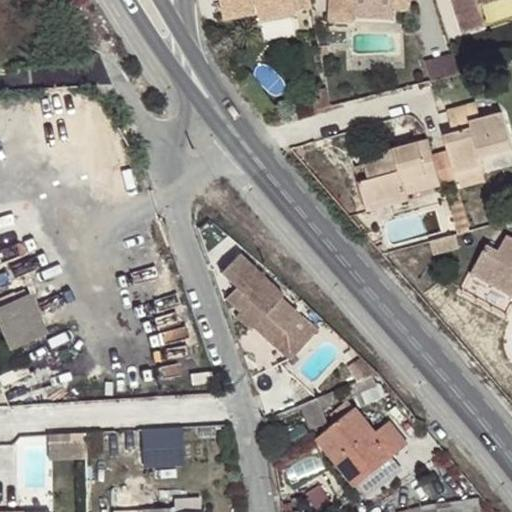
[(300,16),(297,0),(206,0),(212,29),(246,23),(248,31),(284,24),(283,19),(300,16)]
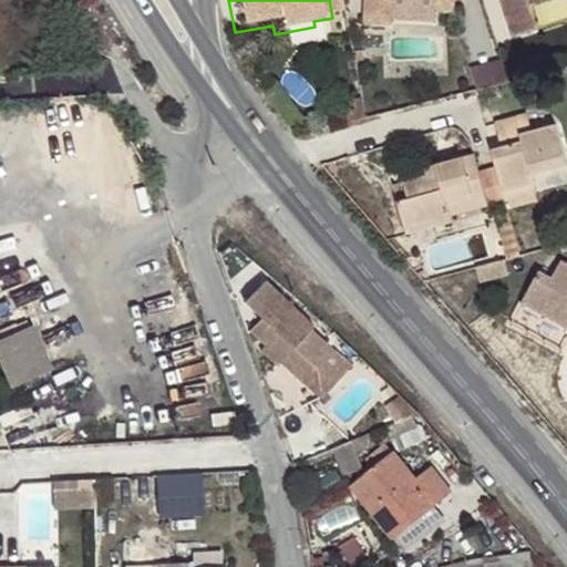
[(353,0),(353,28),(379,28),(379,0),(424,0),(424,12),(443,12),(442,0),(353,0)]
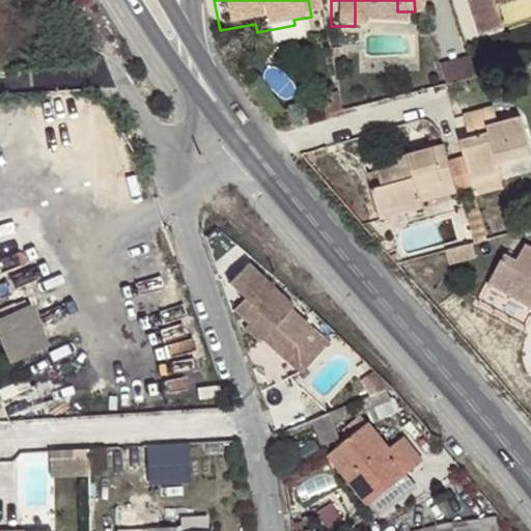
[(458,0),(472,38),(497,30),(490,8),(514,0),(458,0)]
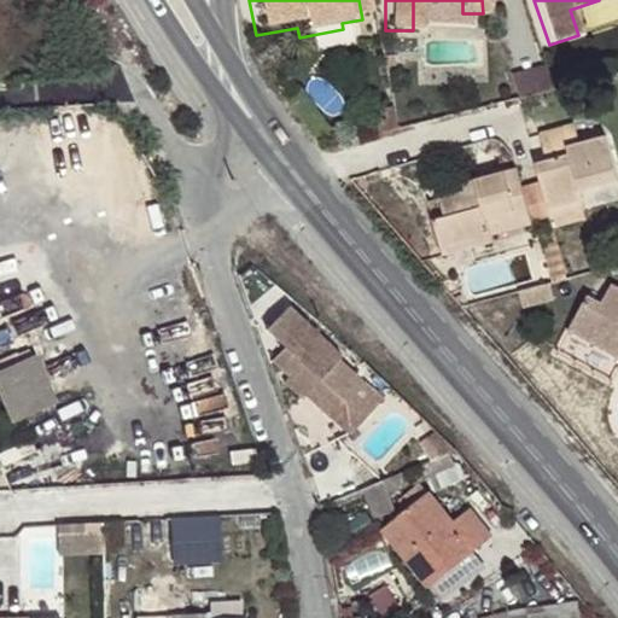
[(547,93),(538,69),(505,80),(512,104),(519,101),(547,93)]
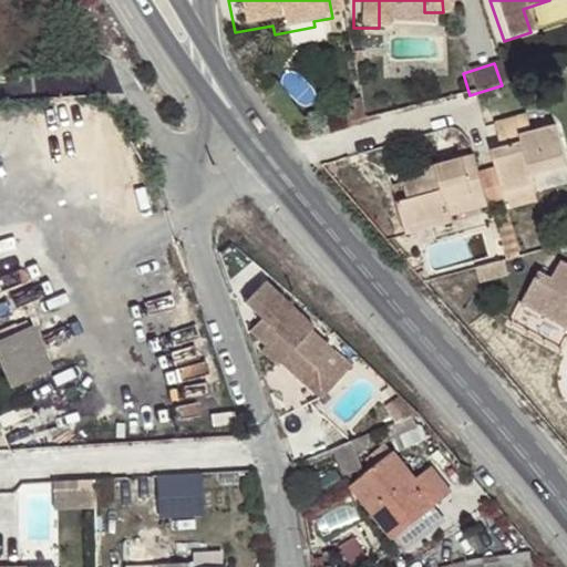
[(501,146),(492,150),(495,165),(502,191),(533,183),(531,172),(565,163),(555,124),(531,132),(525,114),(494,123),(501,146)]
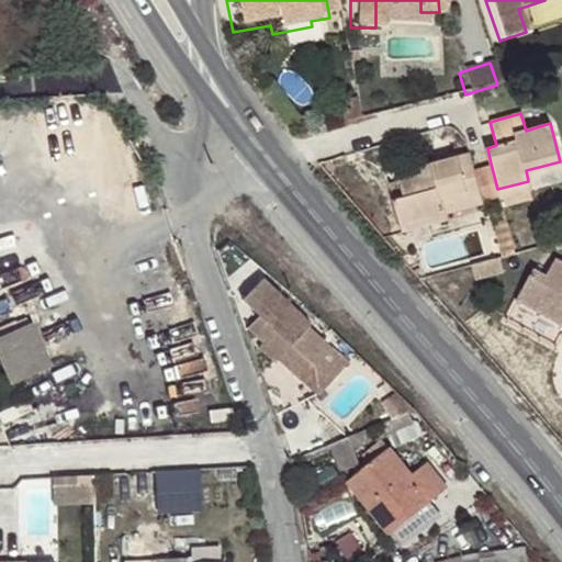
[(497,189),(491,164),(473,169),(469,153),(430,163),(435,176),(424,178),(423,173),(398,179),(403,197),(392,201),(398,224),(425,216),(428,225),(448,220),(447,215),(444,204),(481,193),(483,204),(499,200),(497,189)]
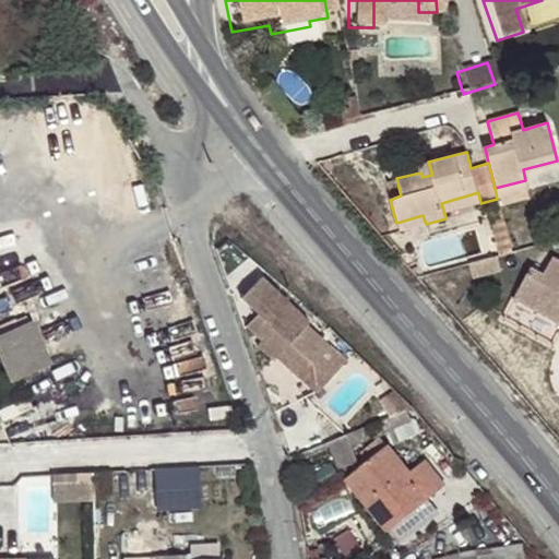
[(528,189),(525,180),(495,188),(497,199),(528,189)]
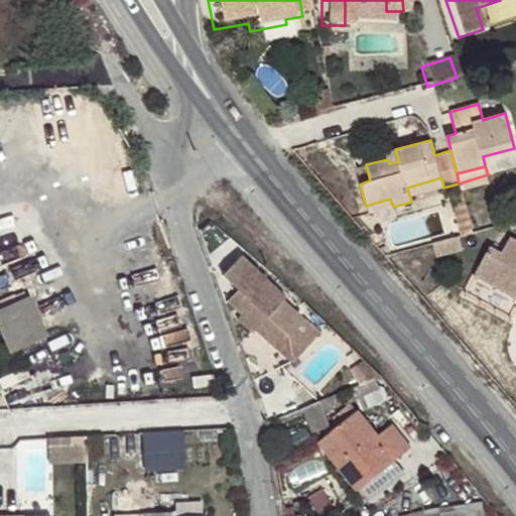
[(407,187),(410,198),(443,187),(441,177),(407,187)]
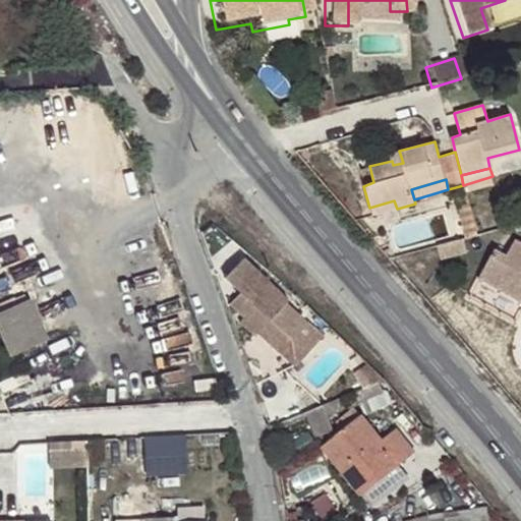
[(394,200),(369,208),(371,215),(397,209),(394,200)]
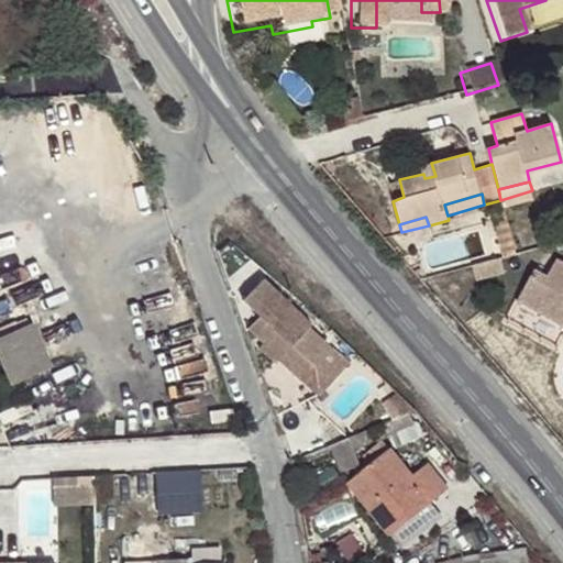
[(490,227),(499,258),(516,254),(506,221),(490,227)]
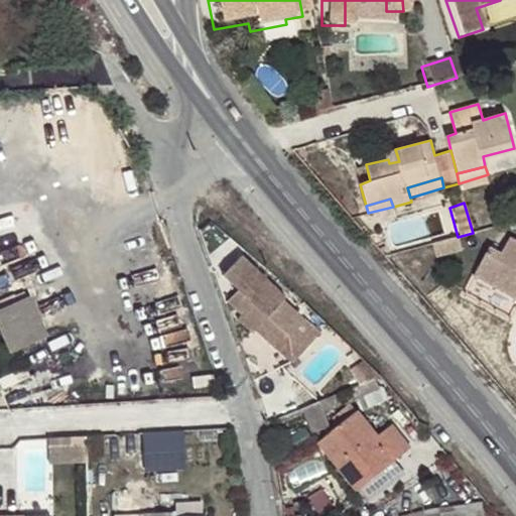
[(490,249),(475,278),(515,300),(515,242),(511,239),(502,256),(490,249)]
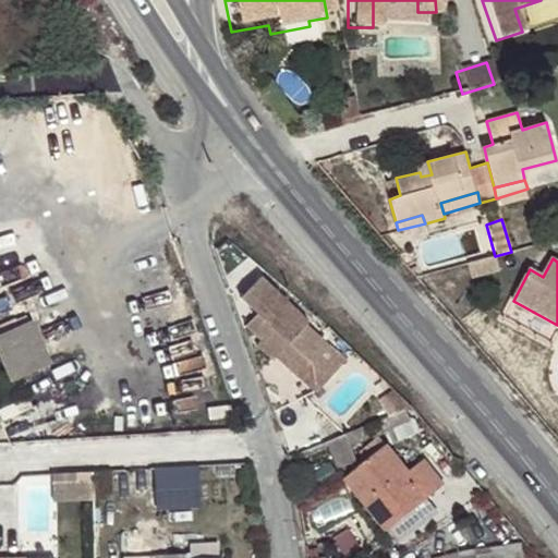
[(261,276),(240,298),(256,314),(245,325),(261,340),(258,343),(275,361),(283,351),(293,361),(301,353),(311,363),(327,343),(306,325),(310,322),(261,276)]
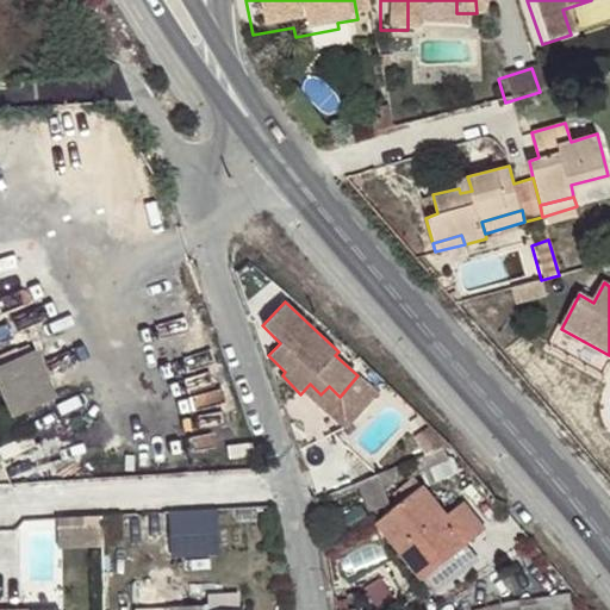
[(35,352),(0,367),(0,393),(11,417),(56,397),(35,352)]
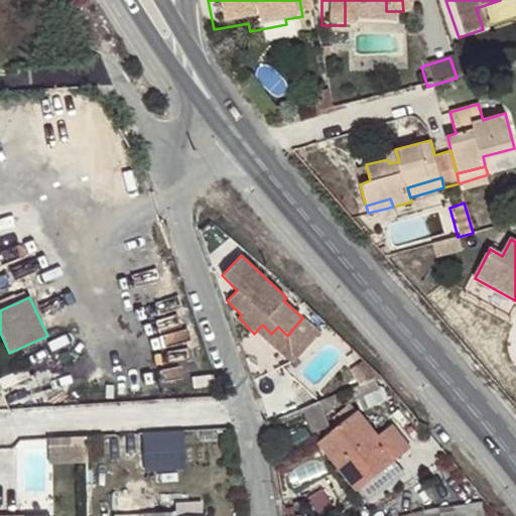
[(379,388),(375,378),(371,380),(350,388),(355,398),(379,388)]
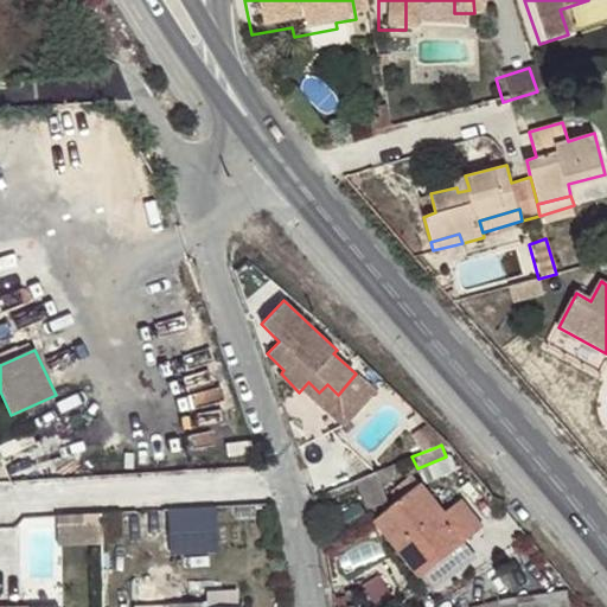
[(340,462),(347,483),(356,480),(376,472),(369,452),(340,462)]
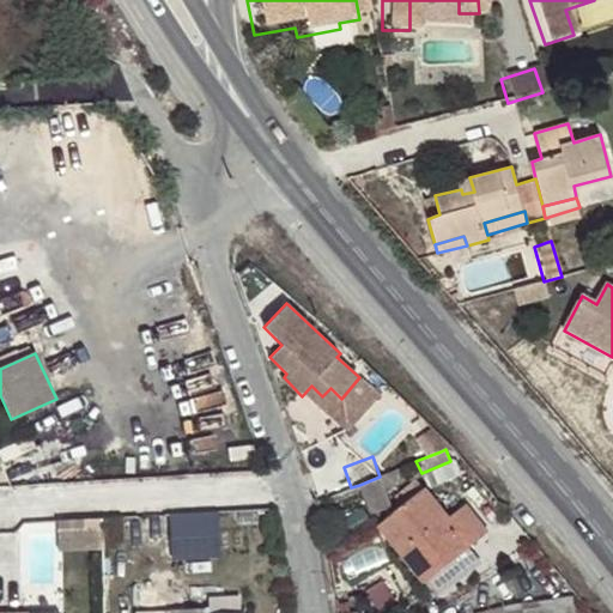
[(402,467),(380,477),(383,489),(407,479),(402,467)]
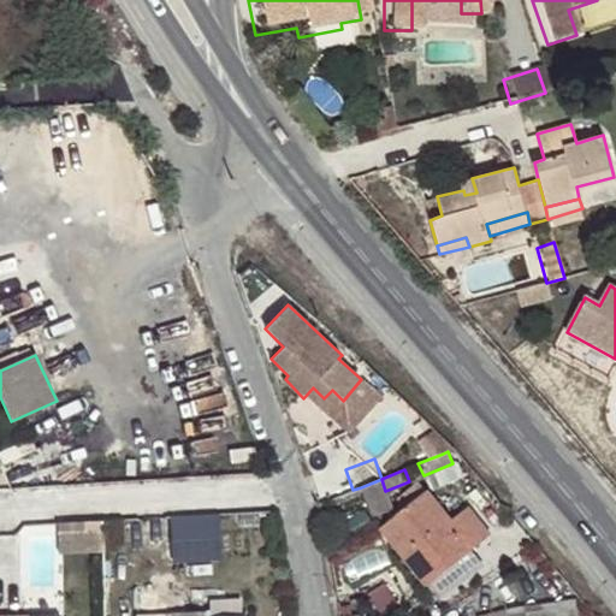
[(381,479),(361,487),(373,517),(392,510),(385,491),(381,479)]
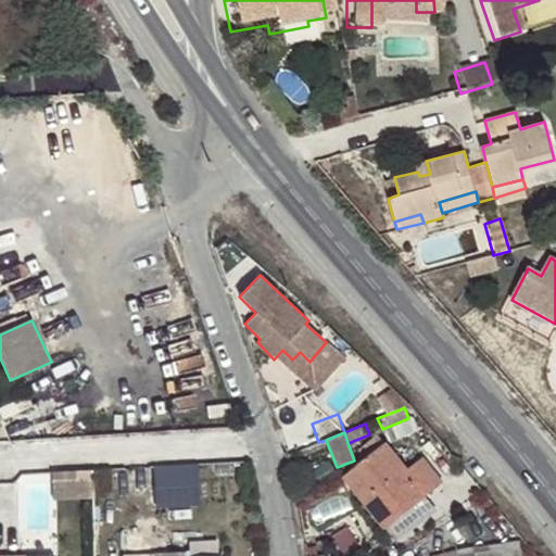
[(345,480),(383,528),(424,495),(442,482),(424,459),(407,472),(379,437),(358,454),(367,464),(345,480)]
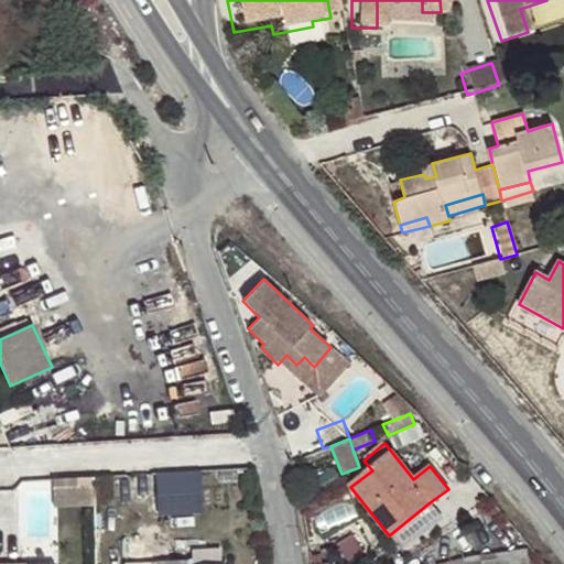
[(206,512),(204,467),(158,469),(160,514),(206,512)]
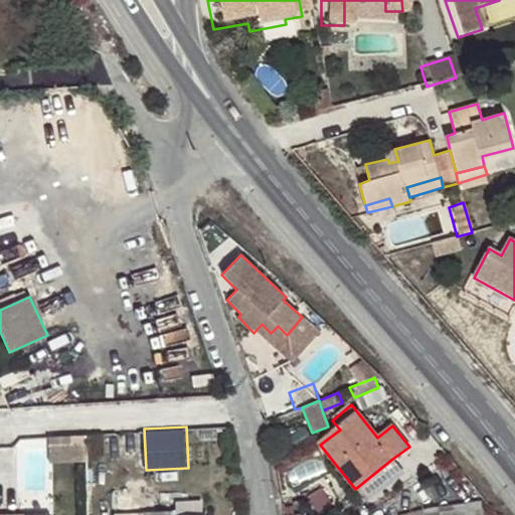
[(51,435),(52,460),(86,458),(84,433),(51,435)]
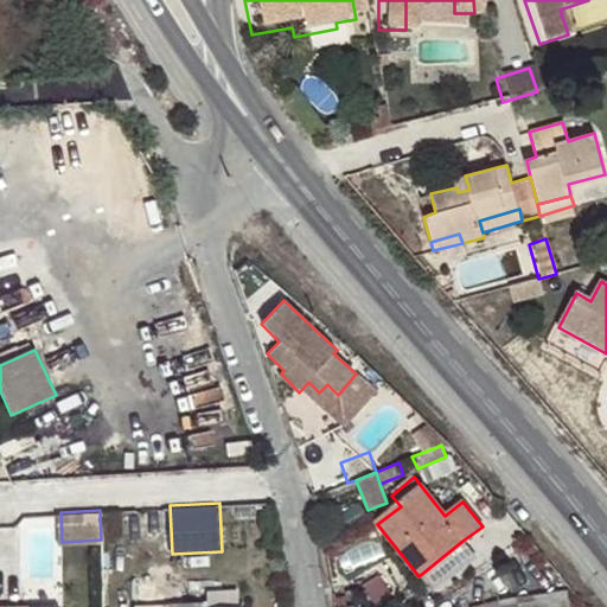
[(462,541),(419,576),(432,592),(475,556),(462,541)]
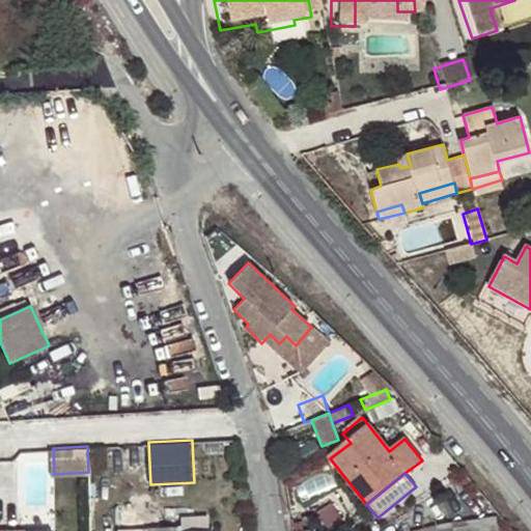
[(314,530),(312,515),(302,516),(304,530),(314,530)]
